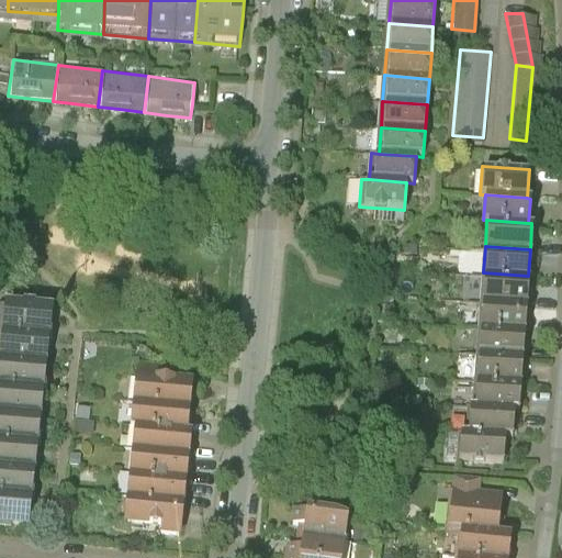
[(483,272),(481,298),(526,301),(528,276),(483,272)]
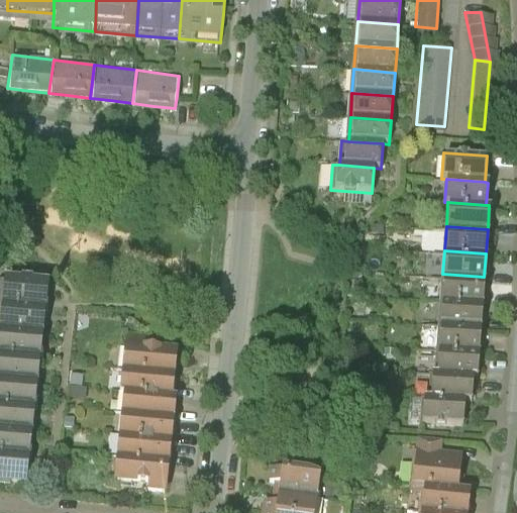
[(442,274),(441,298),(482,301),(484,277),(442,274)]
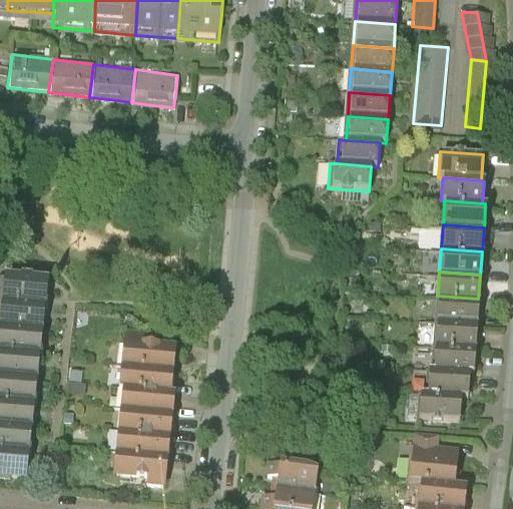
[(3,277),(1,302),(42,306),(44,294),(45,281),(3,277)]
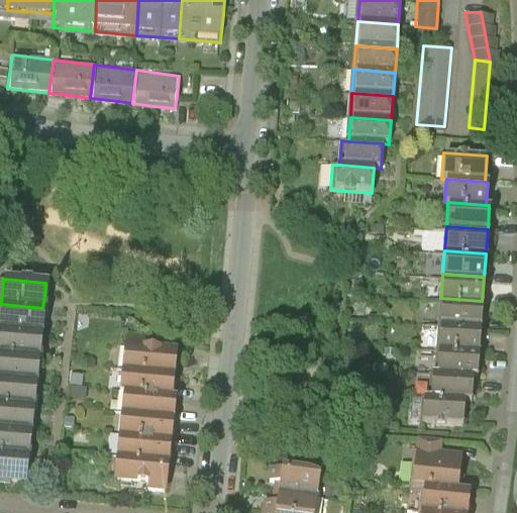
[(441,298),(439,322),(481,325),(482,301),(441,298)]
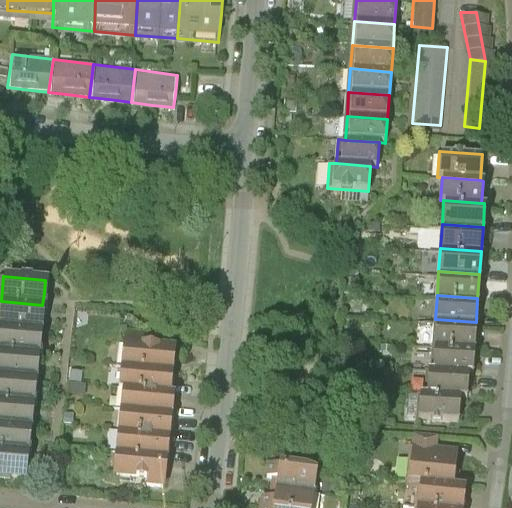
[(1,301),(0,309),(0,326),(40,330),(41,317),(42,305),(1,301)]
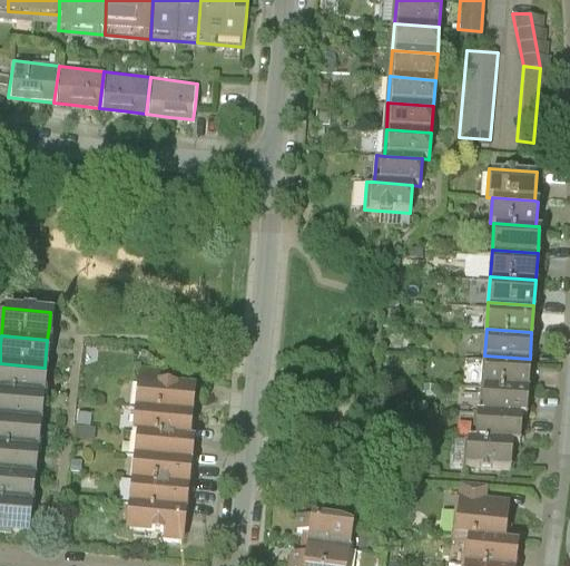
[(484,355),(482,382),(528,386),(530,359),(484,355)]
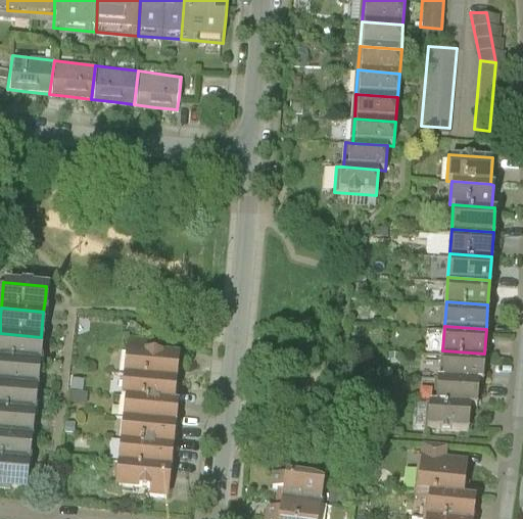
[(0,333),(0,359),(38,363),(40,349),(41,337),(0,333)]
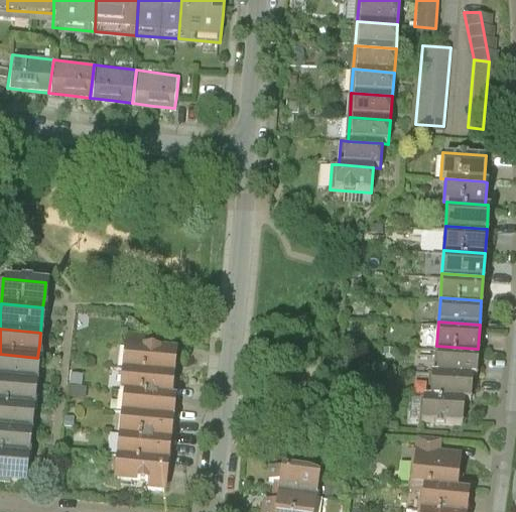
[(476,373),(478,349),(436,346),(435,370),(473,372),(476,373)]
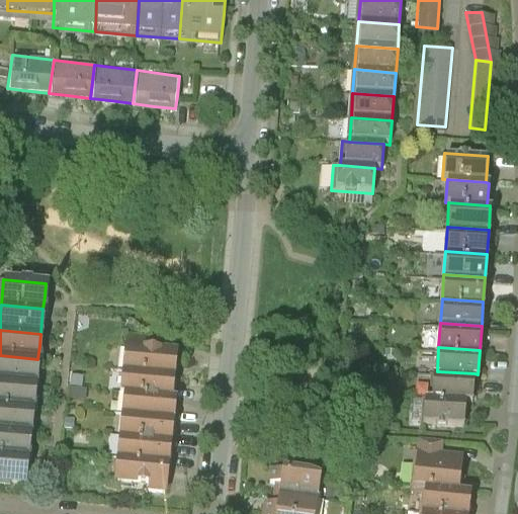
[(124,351),(122,372),(176,376),(177,365),(177,355),(124,351)]
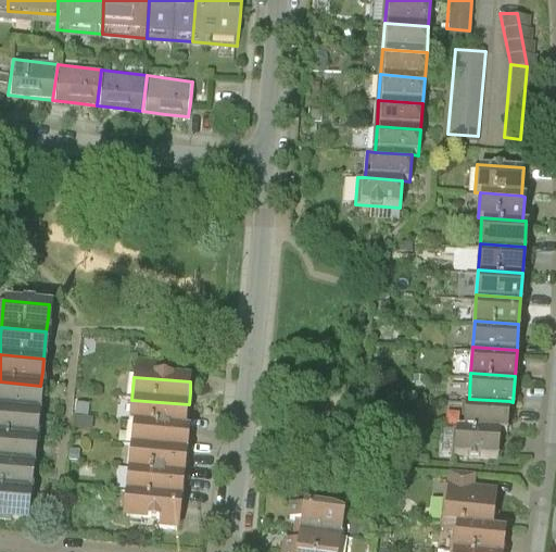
[(0,381),(0,410),(38,413),(39,398),(40,386),(0,381)]
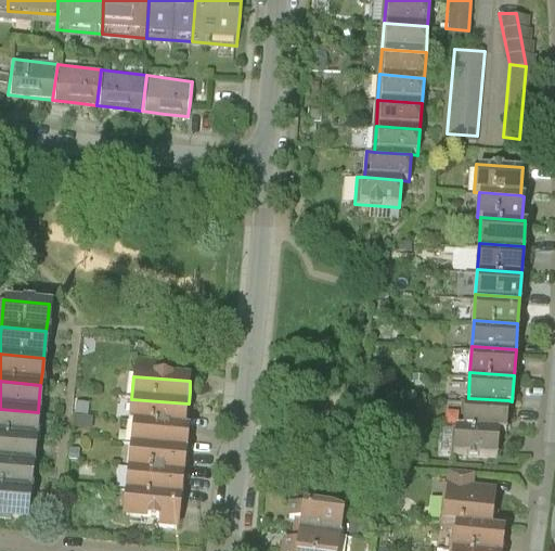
[(506,430),(508,400),(468,398),(463,398),(461,426),(499,430),(506,430)]
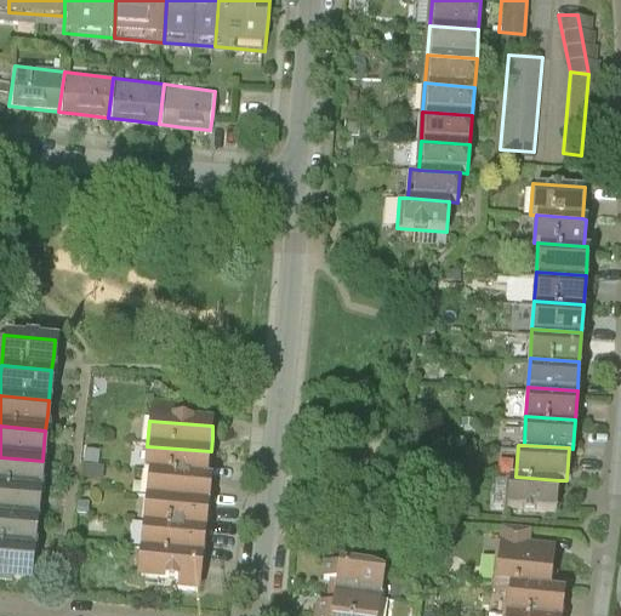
[(147,446),(146,473),(209,478),(210,465),(211,451),(147,446)]
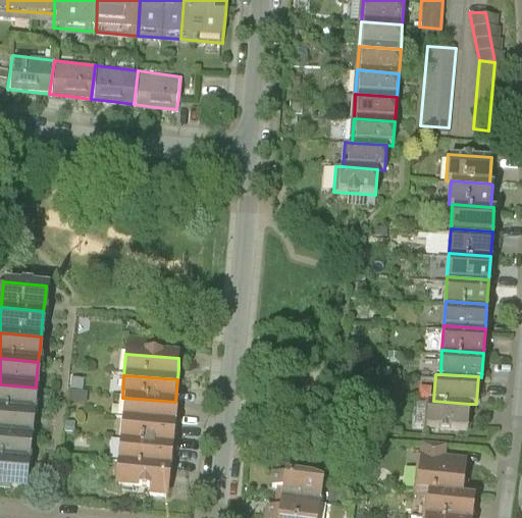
[(0,384),(0,410),(34,413),(35,400),(36,387),(0,384)]
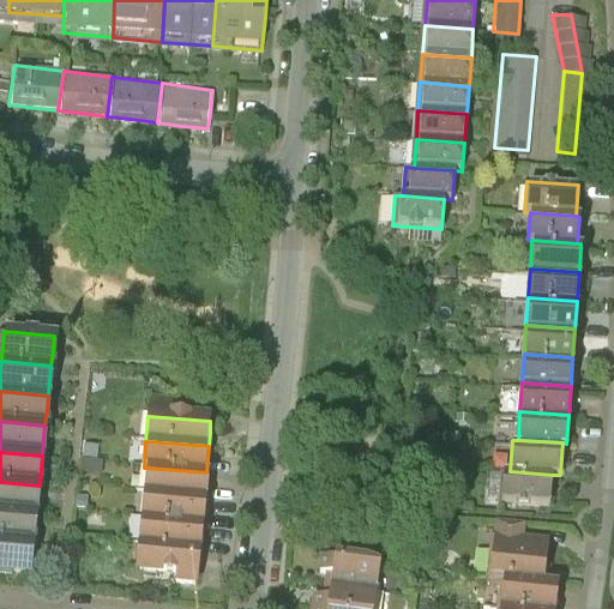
[(144,468),(142,494),(205,499),(205,484),(206,472),(144,468)]
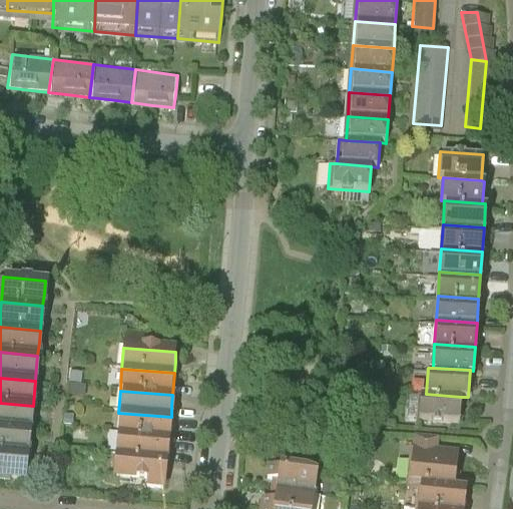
[(459,421),(461,397),(426,394),(419,394),(417,418),(459,421)]
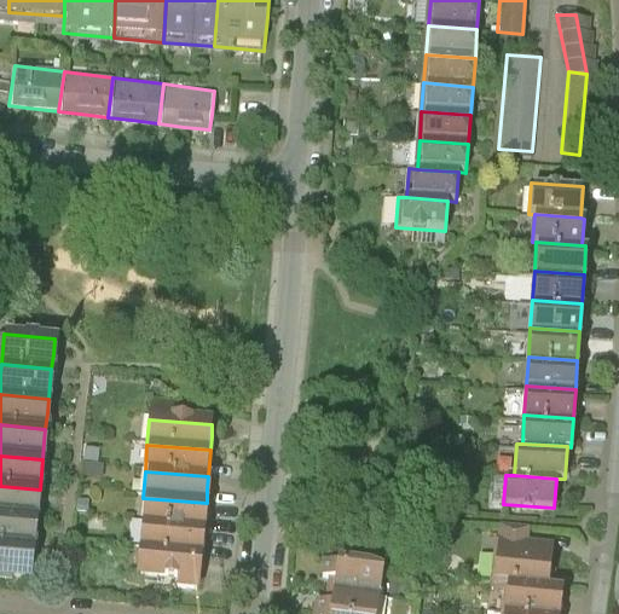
[(0,486),(0,516),(36,520),(38,505),(40,490),(0,486)]
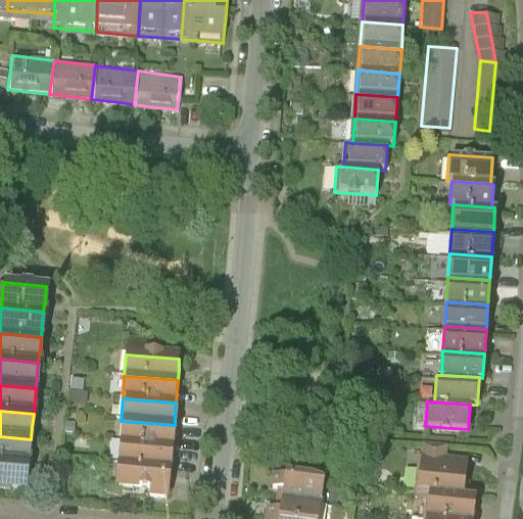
[(121,421),(119,442),(173,446),(174,436),(175,425),(121,421)]
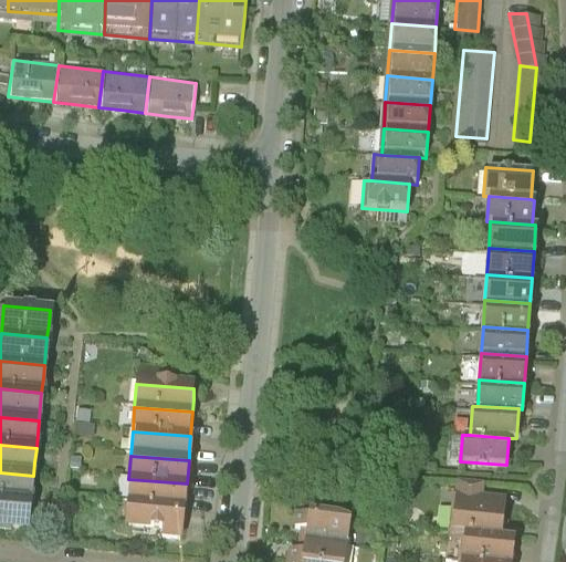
[(0,472),(0,500),(31,503),(32,488),(33,476),(0,472)]
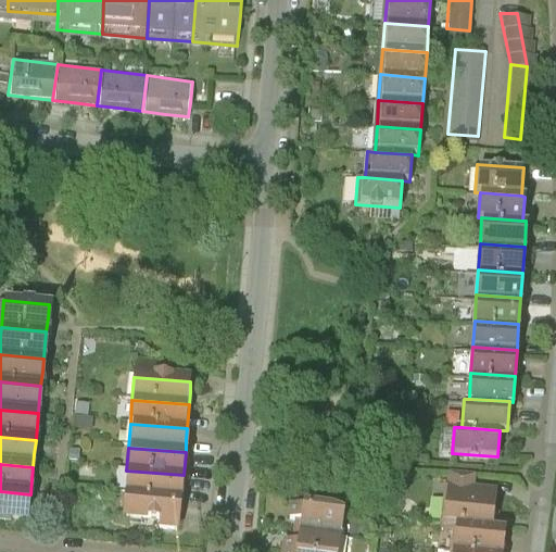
[(454,522),(491,527),(495,486),(471,484),(474,472),(444,468),(438,521),(454,522)]
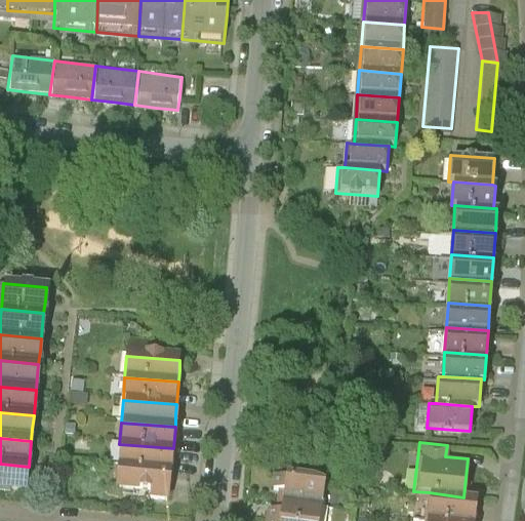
[(119,444),(118,467),(171,471),(172,458),(173,448),(119,444)]
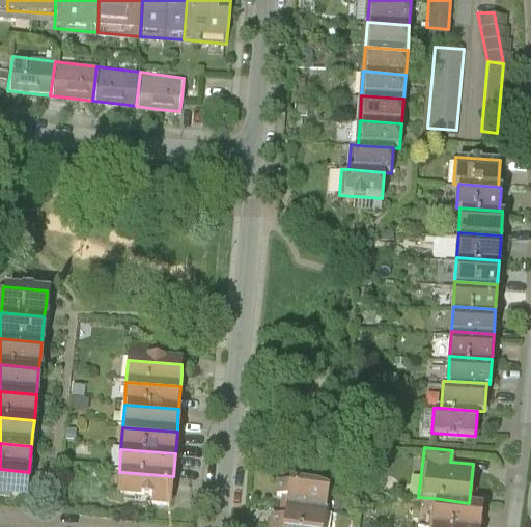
[(0,469),(0,496),(26,499),(27,484),(29,472),(0,469)]
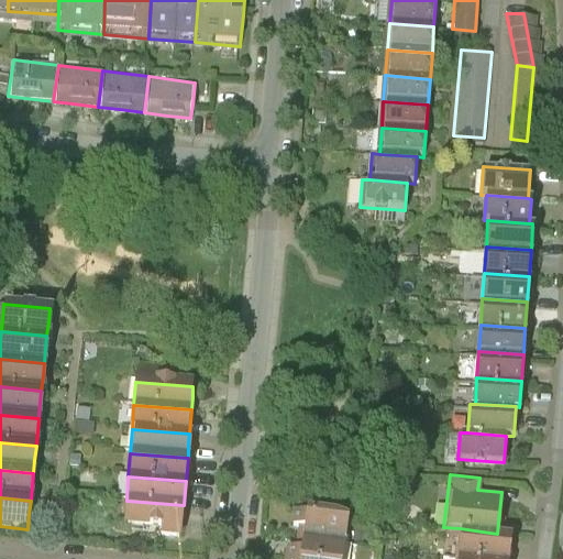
[(127,501),(124,525),(183,529),(183,517),(184,505),(127,501)]
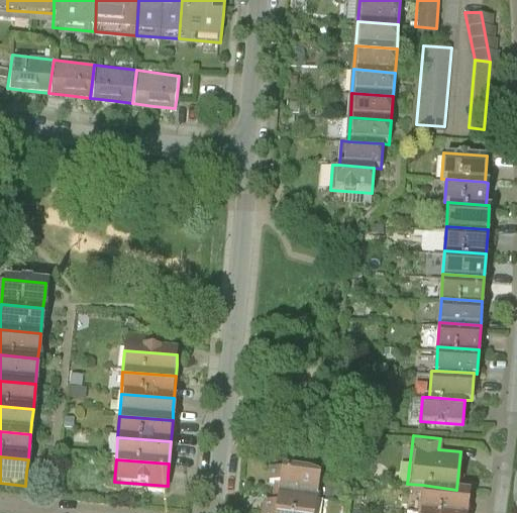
[(317,496),(320,474),(266,466),(263,488),(317,496)]
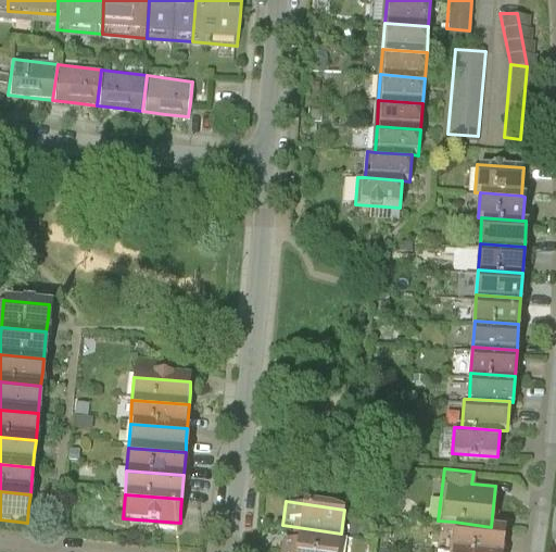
[(454,522),(451,548),(481,551),(502,551),(506,529),(491,527),(454,522)]
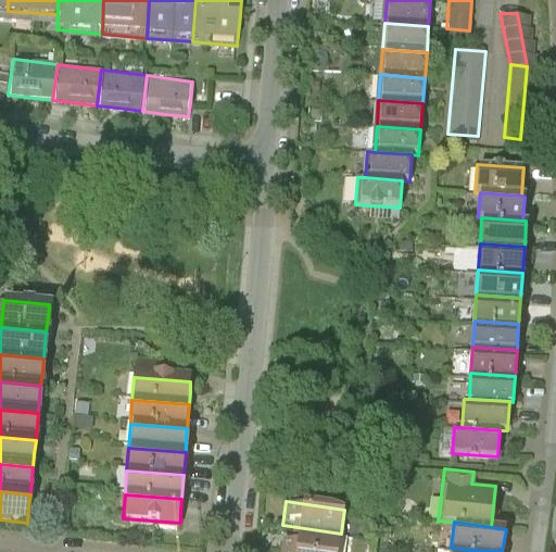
[(282,525),(279,549),(299,551),(338,551),(341,534),(282,525)]
